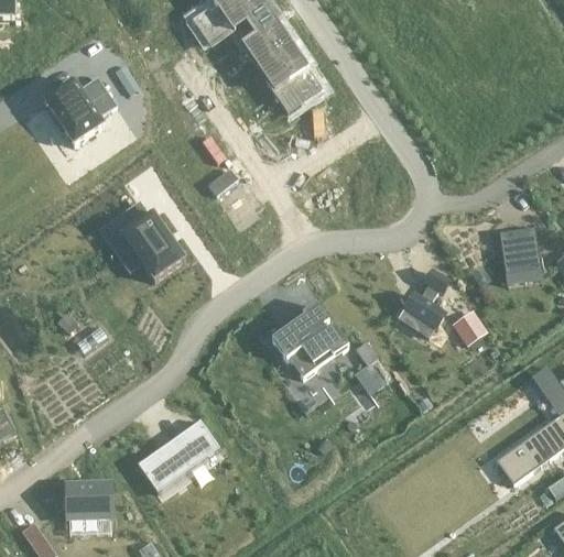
[(0,0),(0,17),(14,18),(14,0),(0,0)]
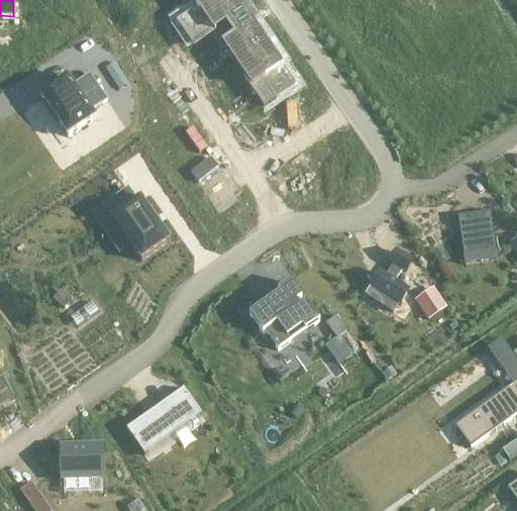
[(202,0),(176,18),(193,43),(225,22),(233,34),(223,41),(265,103),(296,82),(239,0),(202,0)]
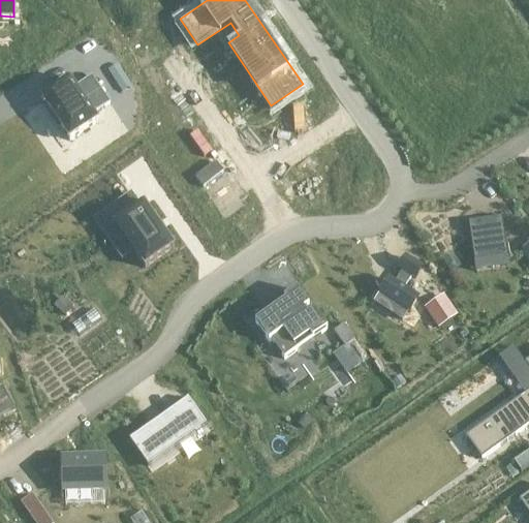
[(118,59),(109,64),(122,86),(131,81),(118,59)]
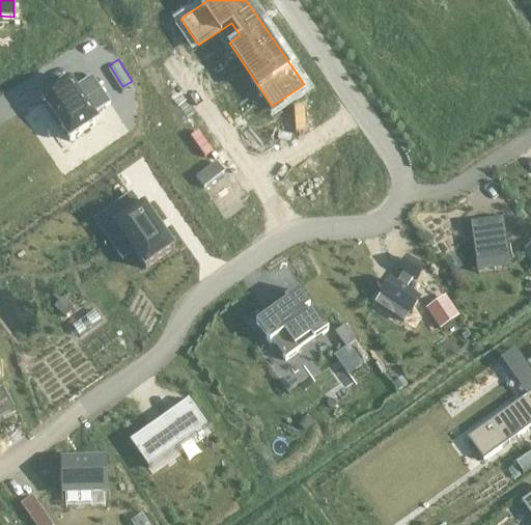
[(70,76),(43,94),(51,107),(48,109),(58,125),(61,122),(70,136),(98,117),(93,110),(110,99),(92,72),(75,83),(70,76)]
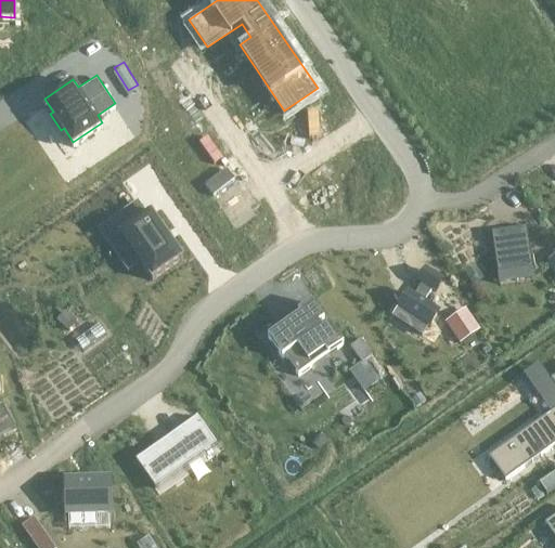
[(139,201),(102,229),(113,244),(125,236),(153,277),(154,279),(156,278),(156,277),(182,259),(183,259),(184,258),(183,256),(183,257),(154,216),(154,214),(153,213),(151,214),(152,214),(150,216),(139,201)]
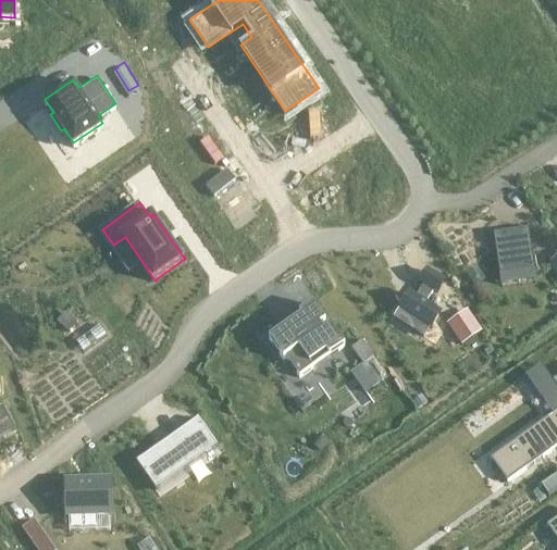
[(529,223),(493,228),(495,239),(497,239),(498,246),(496,247),(499,270),(534,264),(529,223)]
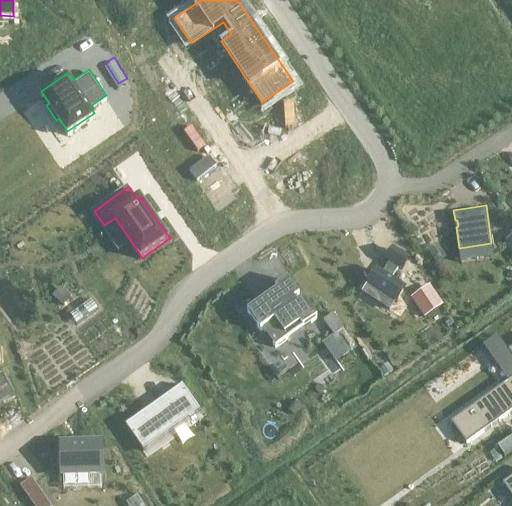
[(511,216),(506,208),(498,213),(506,224),(511,219),(511,216)]
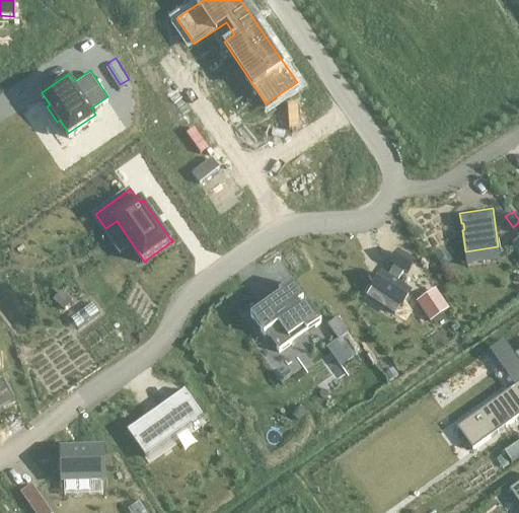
[(373,282),(367,292),(395,310),(401,301),(401,300),(410,288),(411,288),(396,279),(403,267),(408,270),(415,259),(398,247),(391,259),(394,262),(387,273),(381,269),(381,270),(373,283),(373,282)]
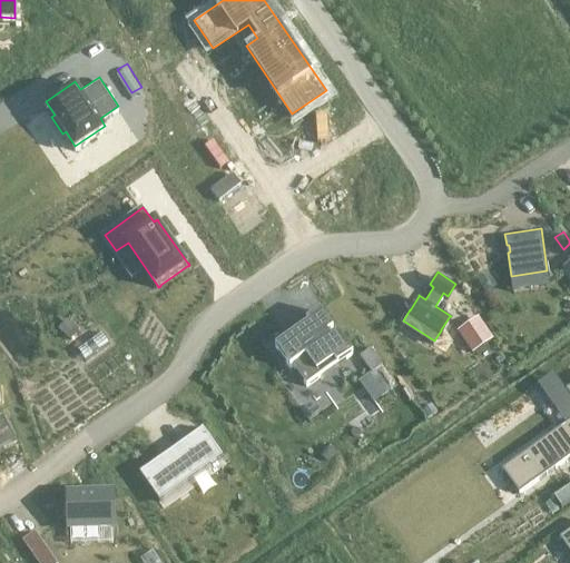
[(292,331),(275,342),(291,363),(293,362),(306,381),(308,379),(310,381),(317,375),(316,374),(320,372),(317,367),(335,355),(338,358),(352,349),(337,328),(330,333),(324,324),(328,320),(320,306),(306,316),(311,323),(294,334),(292,331)]
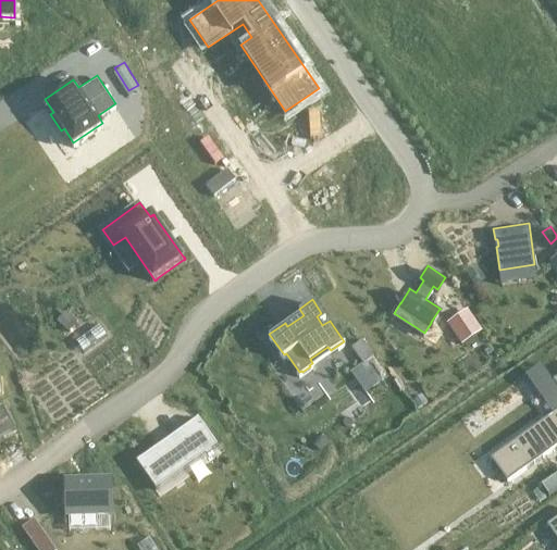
[(467,305),(448,319),(461,338),(480,325),(467,305)]
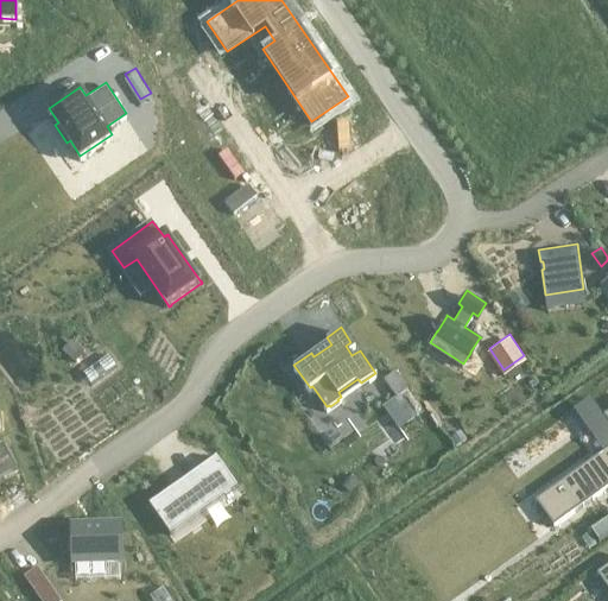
[(71,336),(62,346),(74,356),(82,348),(71,336)]
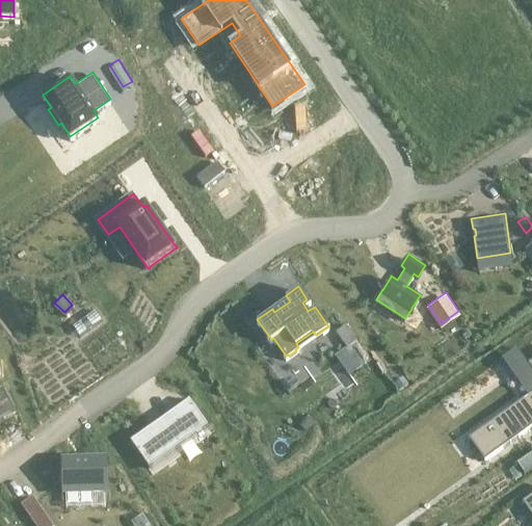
[(345,321),(336,329),(347,344),(356,338),(345,321)]
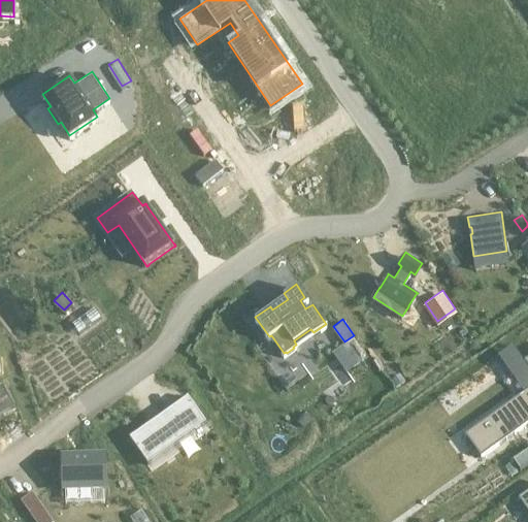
[(527,363),(527,384),(464,430),(480,452),(527,418),(527,352),(523,356),(527,363)]
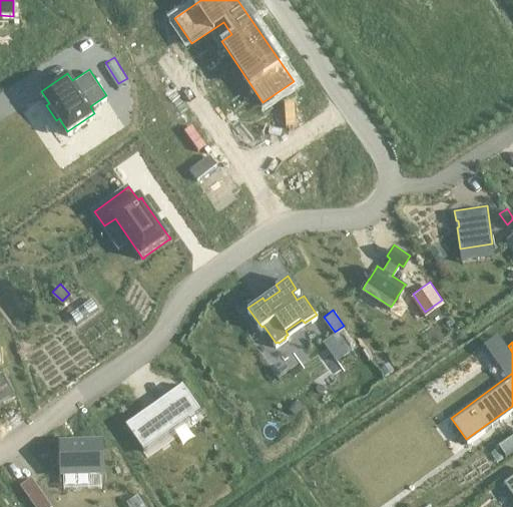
[(0,376),(0,375),(0,401),(12,393),(0,376)]
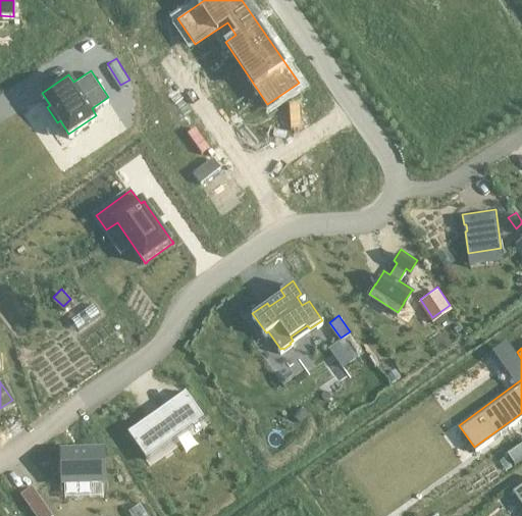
[(185,389),(126,429),(145,455),(203,414),(185,389)]
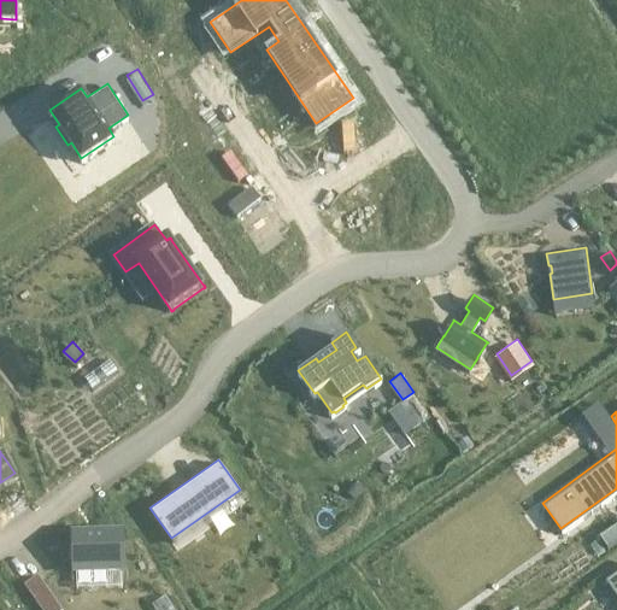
[(616,521),(600,533),(609,545),(616,538),(616,521)]
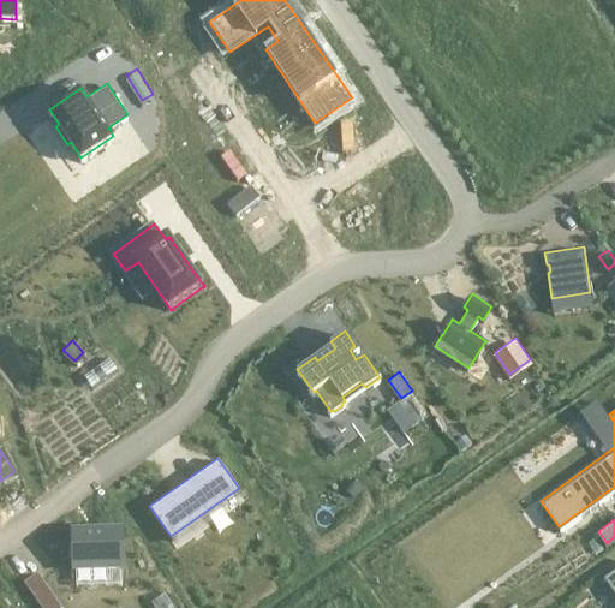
[(120,529),(73,530),(75,565),(121,562),(120,529)]
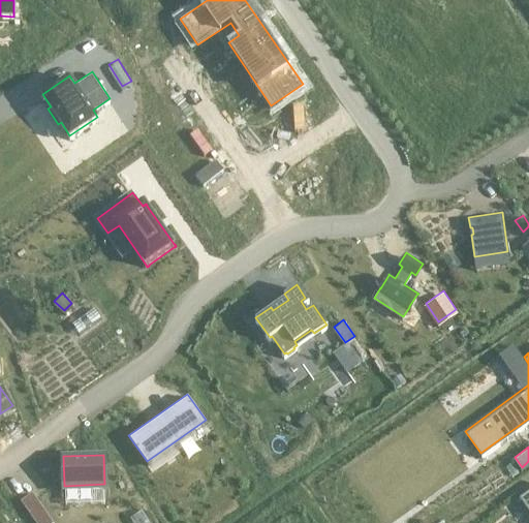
[(528,488),(519,496),(528,510),(528,488)]
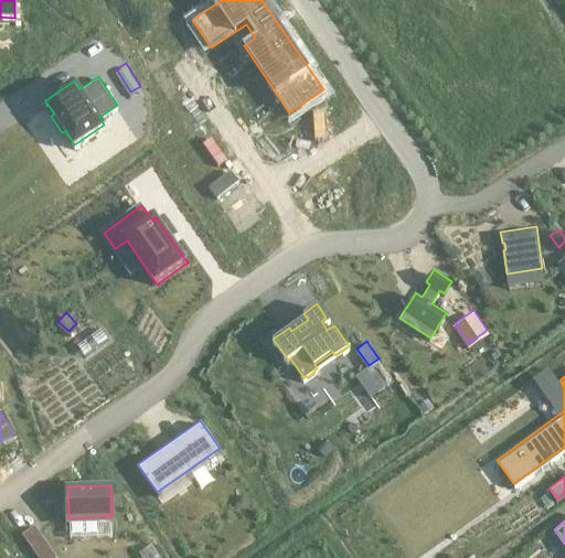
[(32,525),(23,530),(33,546),(42,539),(32,525)]
